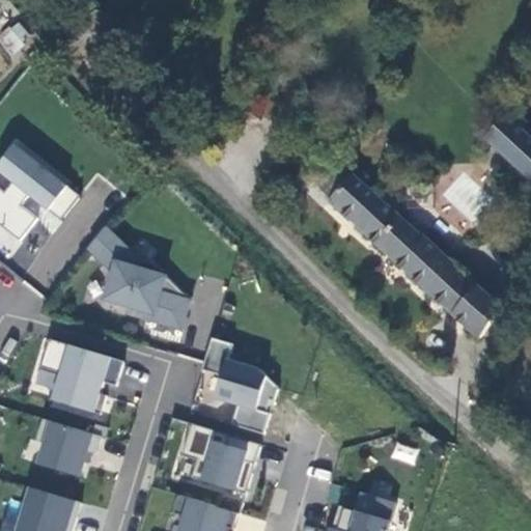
[(0,36),(7,55),(31,45),(22,22),(0,31),(0,36)]
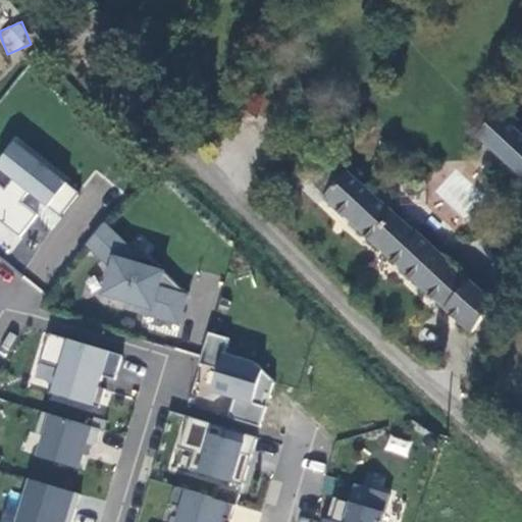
[(502,108),(476,138),(521,176),(521,136),(512,127),(517,122),(502,108)]
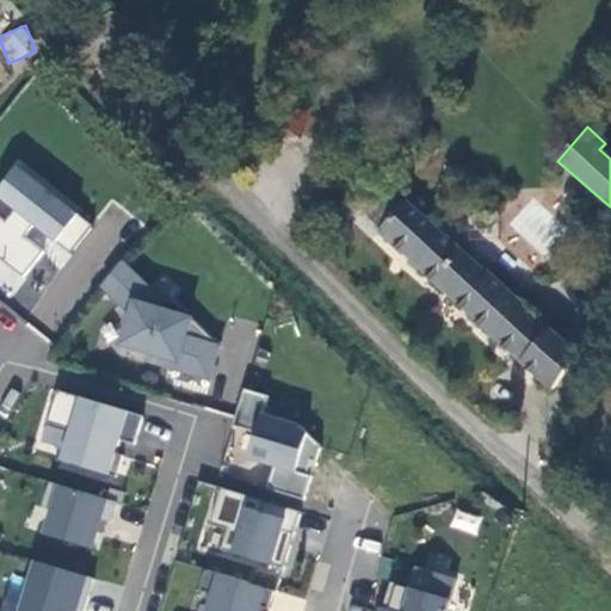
[(18,166),(0,187),(0,198),(16,211),(2,227),(0,224),(0,259),(22,277),(41,252),(23,238),(32,226),(67,254),(90,226),(18,166)]
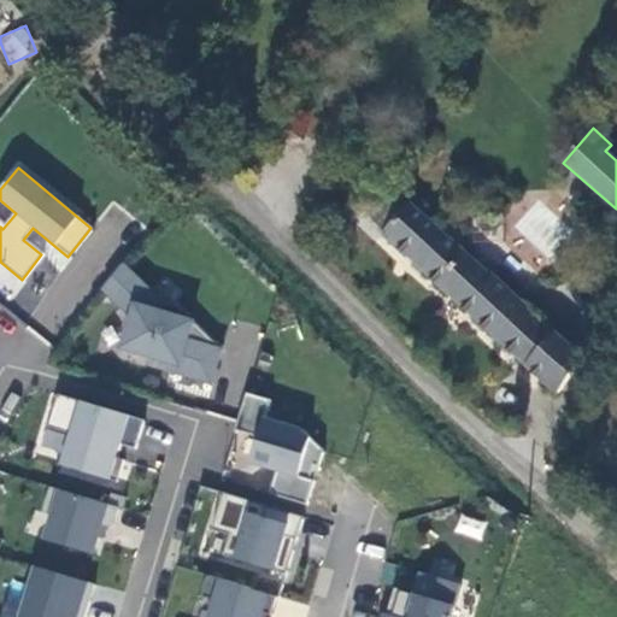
[(374,218),(386,230),(409,206),(395,194),(374,218)]
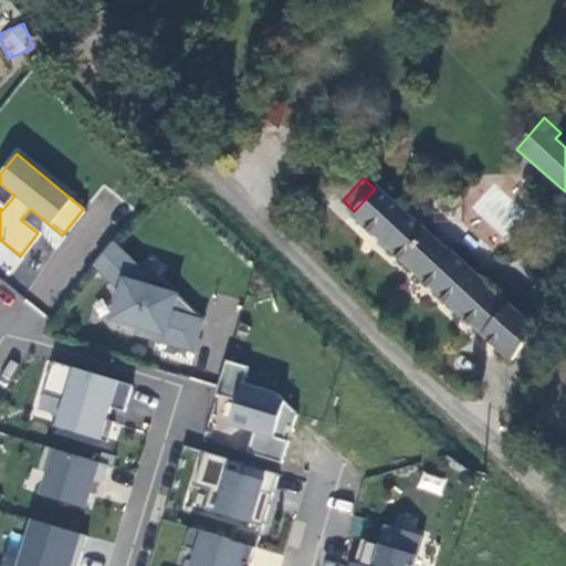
[(352,215),(515,364),(535,329),(453,254),(450,258),(375,189),(354,211),(352,215)]
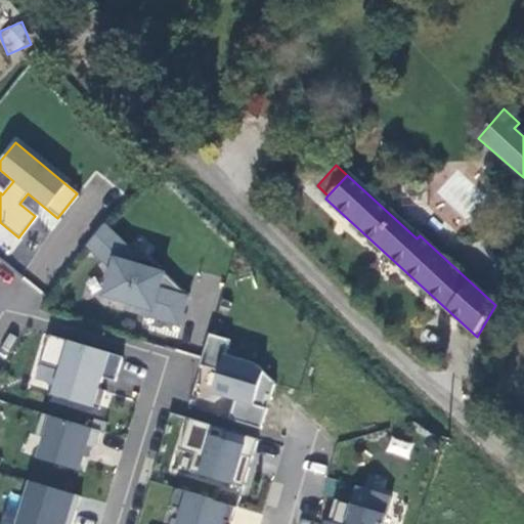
[(112,268),(104,295),(129,302),(127,309),(180,325),(188,296),(183,295),(184,292),(147,255),(142,260),(105,224),(88,246),(112,268)]
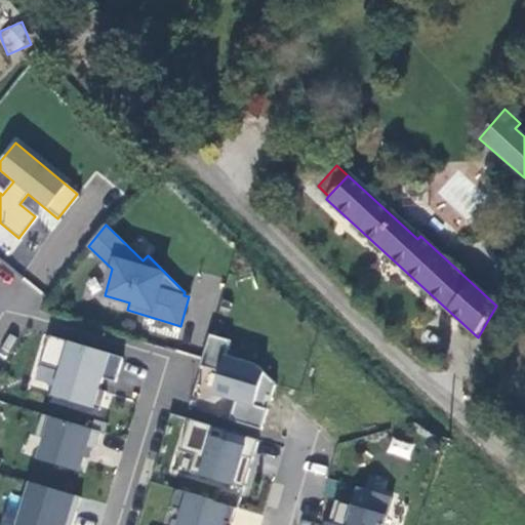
[(257,365),(226,355),(231,339),(210,333),(200,365),(219,371),(213,393),(236,400),(230,419),(260,430),(268,408),(264,407),(268,395),(272,397),(276,382),(257,365)]
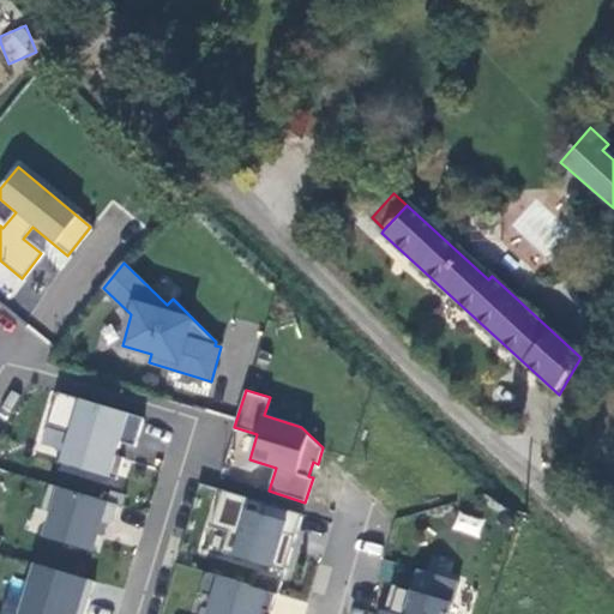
[(124,456),(116,455),(120,441),(134,445),(144,416),(58,391),(47,425),(70,431),(61,462),(116,479),(124,456)]
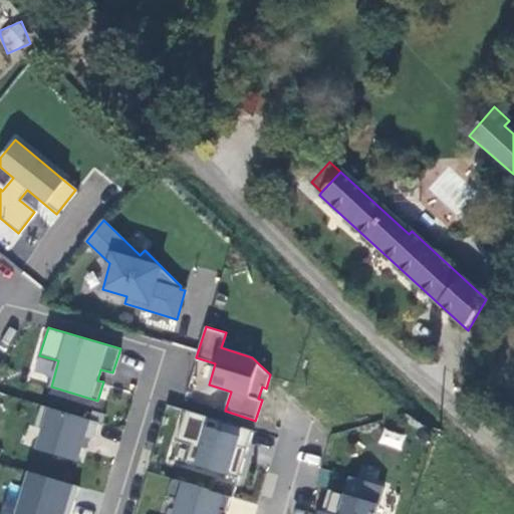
[(98,421),(39,406),(33,429),(39,431),(33,454),(75,465),(83,439),(93,441),(98,421)]
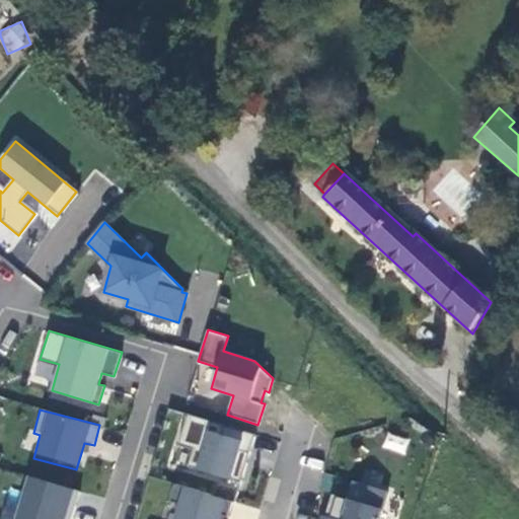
[(177,445),(193,449),(187,466),(240,483),(254,434),(188,414),(177,445)]
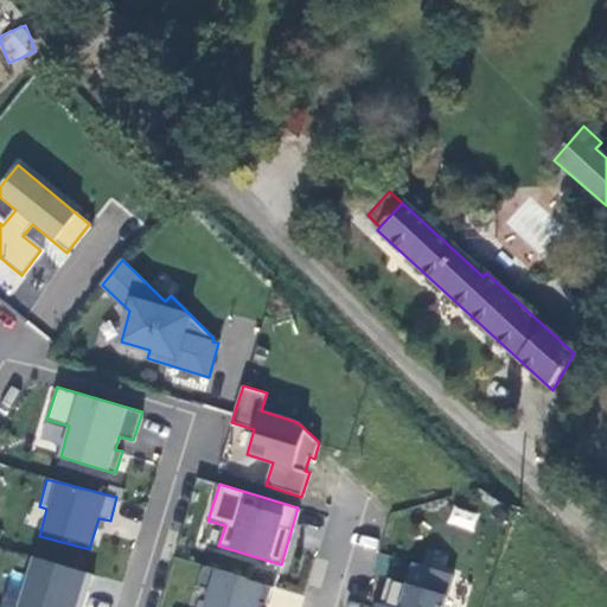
[(453,505),(447,523),(473,532),(479,515),(453,505)]
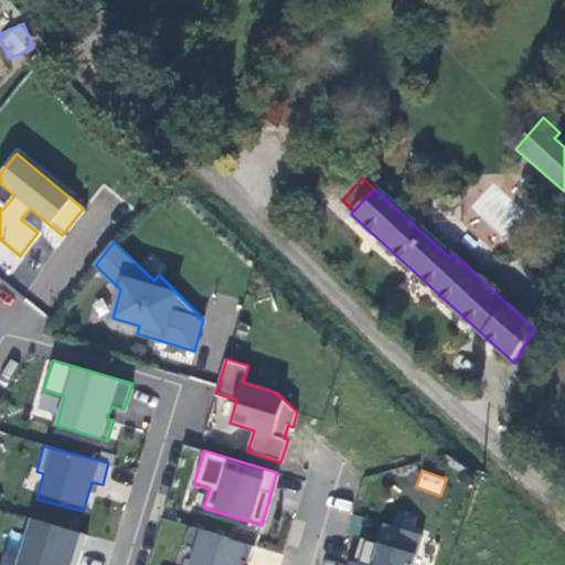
[(68,564),(70,564),(71,564),(76,564),(86,533),(34,518),(20,564),(68,564)]
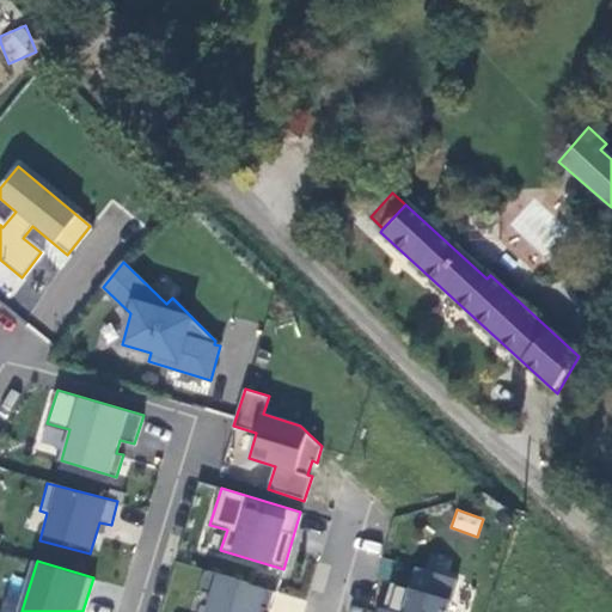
[(445,611),(456,580),(417,569),(411,589),(395,585),(387,610),(378,607),(377,611),(445,611)]
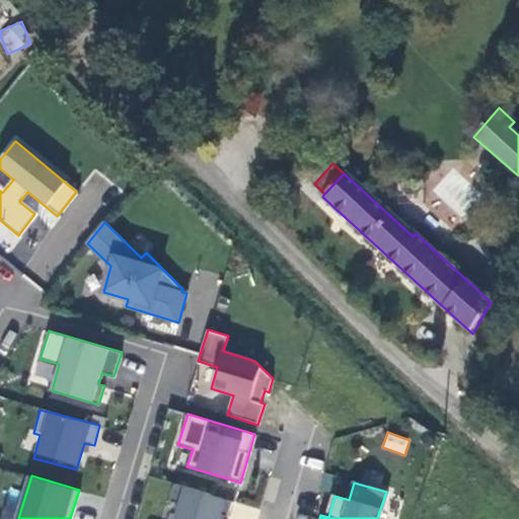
[(232,501),(173,484),(168,500),(180,504),(175,518),(218,518),(219,514),(227,517),(232,501)]
